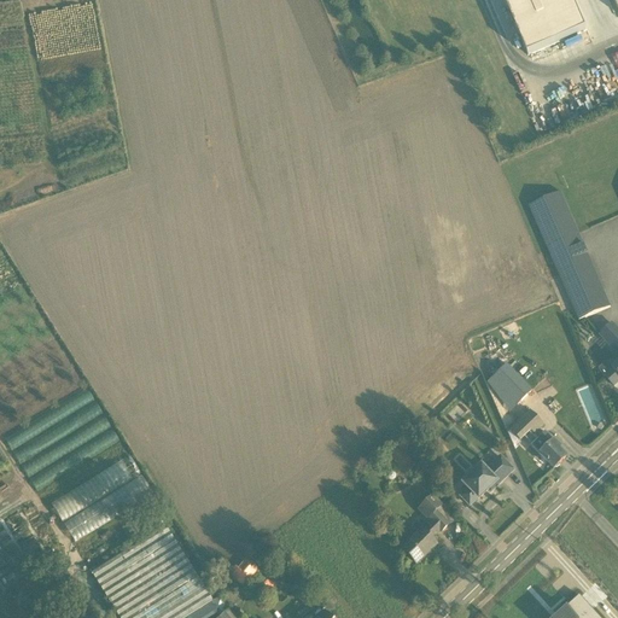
[(529,207),(579,321),(611,308),(560,193),(529,207)]
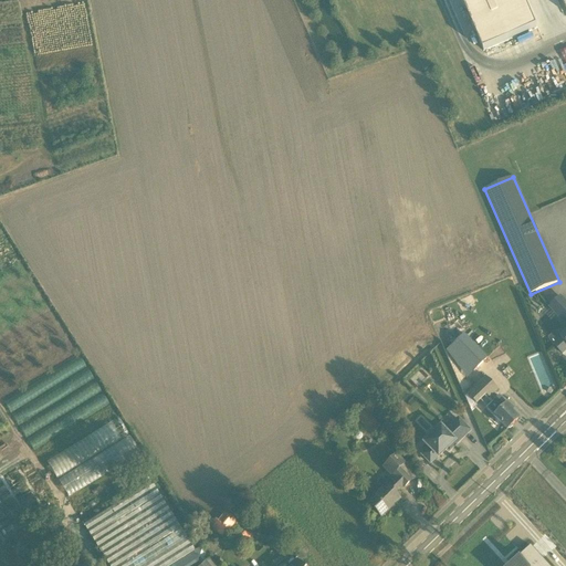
[(565,323),(565,334),(554,346),(563,355),(565,350),(565,302),(561,297),(551,307),(565,323)]
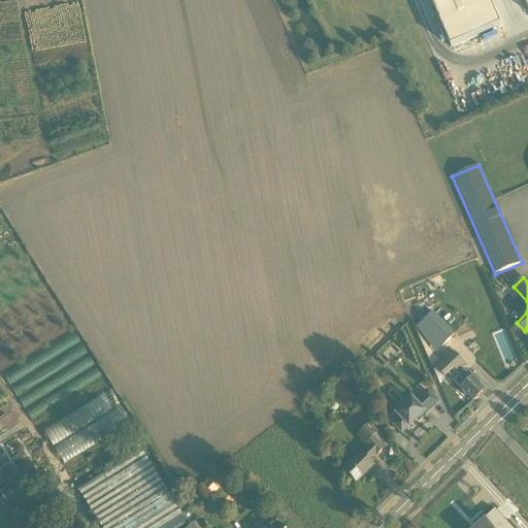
[(433,314),(422,325),(441,348),(454,337),(433,314)]
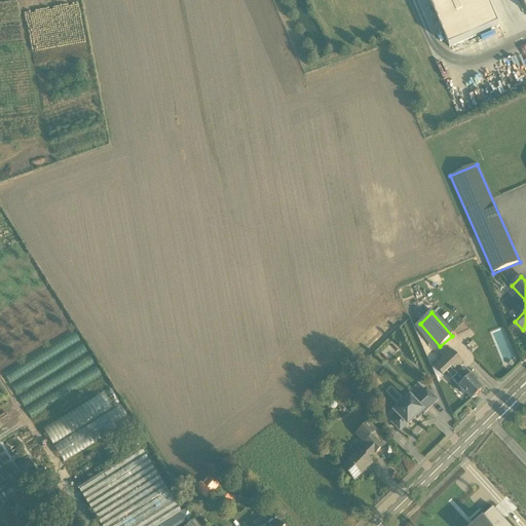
[(455,371),(463,363),(452,350),(435,367),(443,376),(452,367),(455,371)]
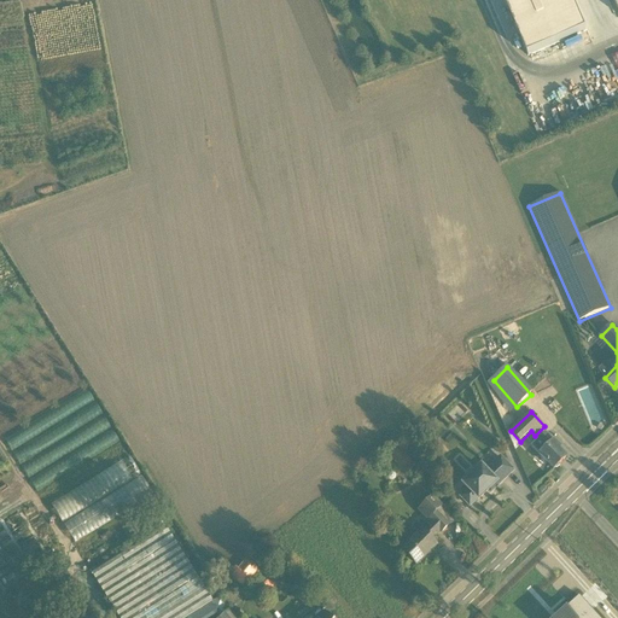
[(538,454),(537,455),(553,471),(555,468),(557,468),(559,466),(559,465),(565,459),(558,450),(559,448),(546,432),(530,447),(538,454)]
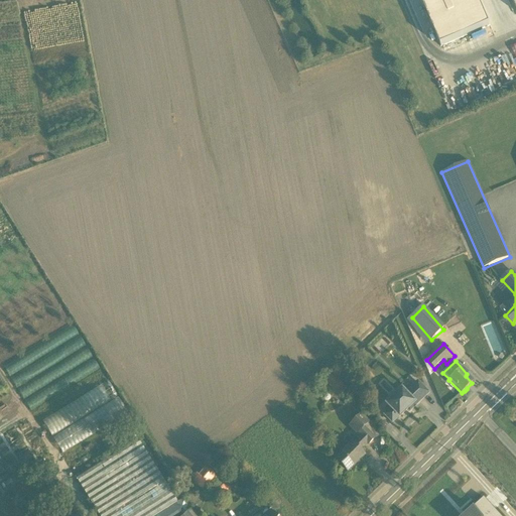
[(338,396),(347,388),(341,382),(345,379),(336,370),(324,382),(338,396)]
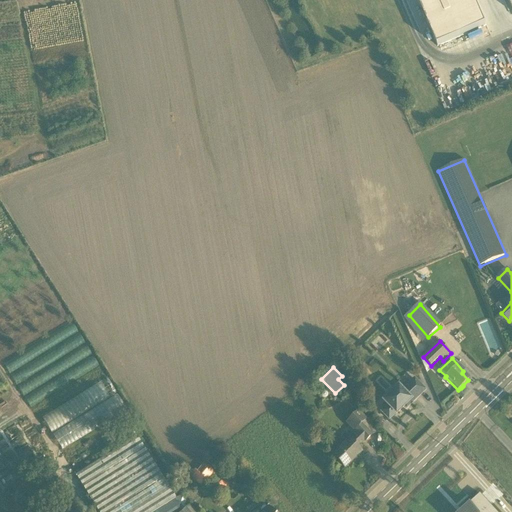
[(396,415),(404,407),(410,401),(412,403),(425,390),(414,379),(402,391),(398,387),(395,390),(394,388),(387,395),(389,396),(383,402),(387,406),(381,412),(389,420),(395,414),(396,415)]
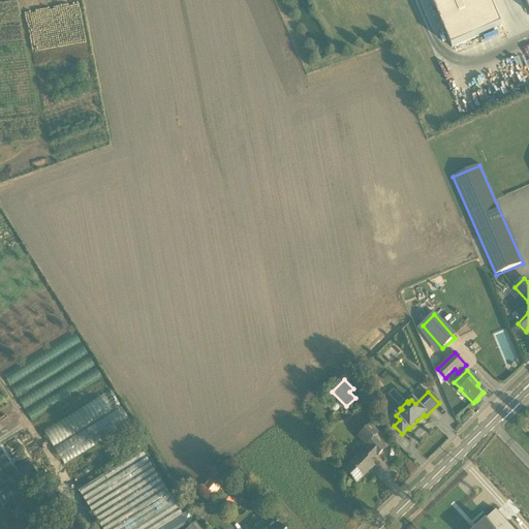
[(52,444),(122,408),(114,393),(43,429),(52,444)]
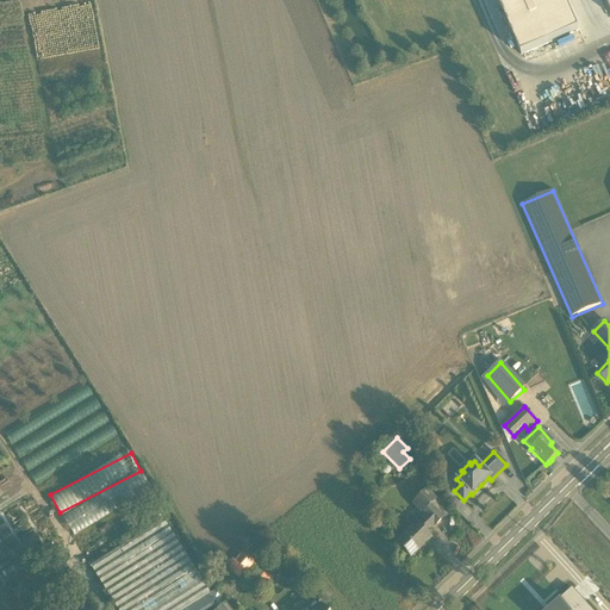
[(427,518),(418,527),(417,524),(396,545),(410,559),(430,539),(425,534),(434,526),(435,527),(442,518),(429,505),(434,499),(425,490),(411,503),(427,518)]
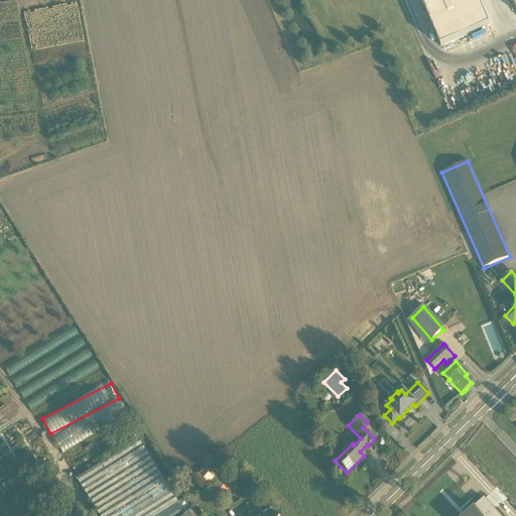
[(76,480),(99,515),(176,515),(180,514),(181,515),(182,515),(191,510),(183,498),(177,502),(138,440),(76,480)]
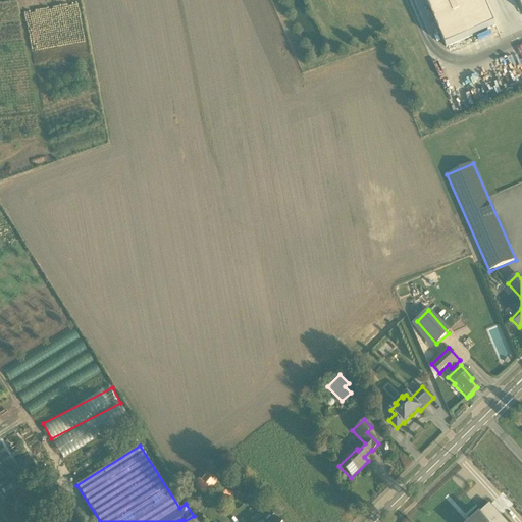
[(203,479),(199,486),(207,491),(211,485),(203,479)]
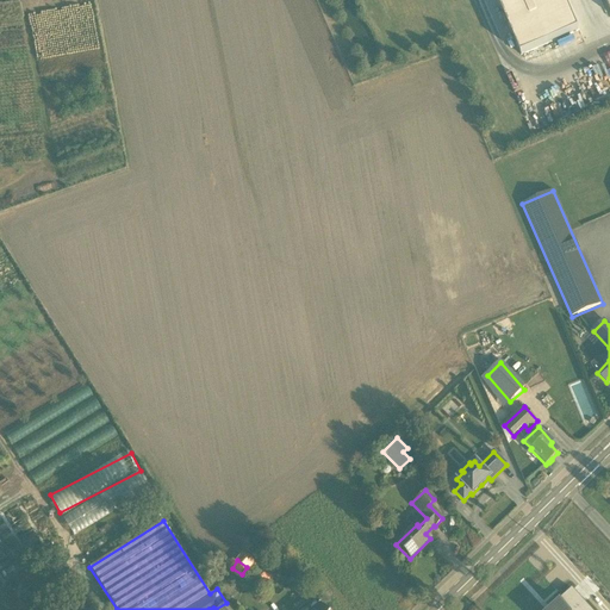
[(597,609),(585,597),(586,597),(585,595),(567,609),(597,609)]
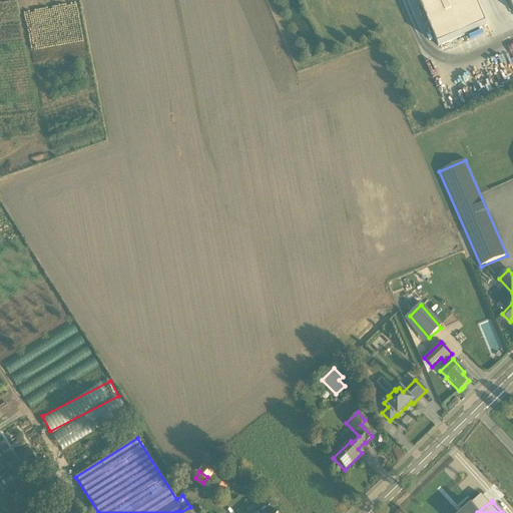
[(272,512),(265,504),(255,511),(257,512),(272,512)]
